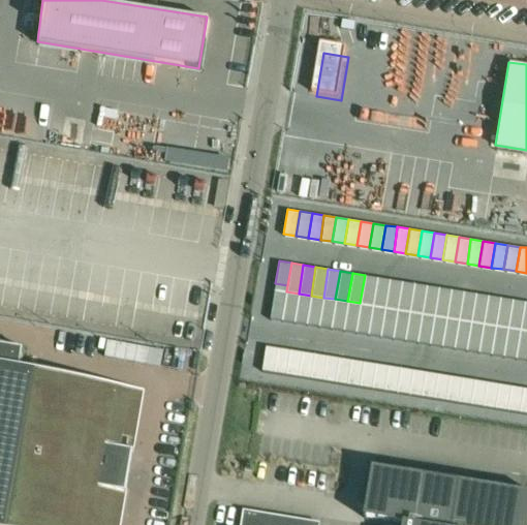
[(365,275),(360,303),(372,305),(376,277),(365,275)]
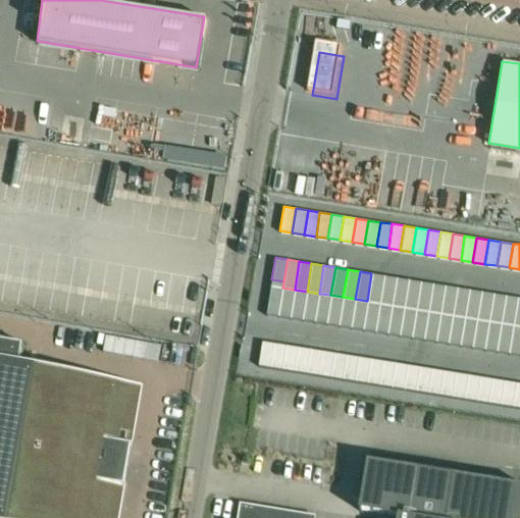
[(371,273),(367,301),(379,303),(383,275),(371,273)]
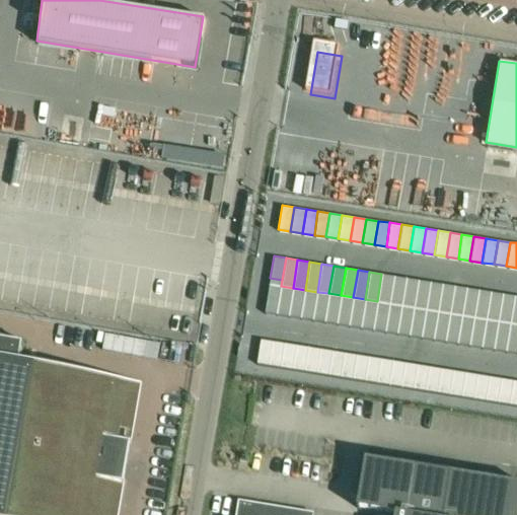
[(381,274),(377,301),(389,303),(393,276),(381,274)]
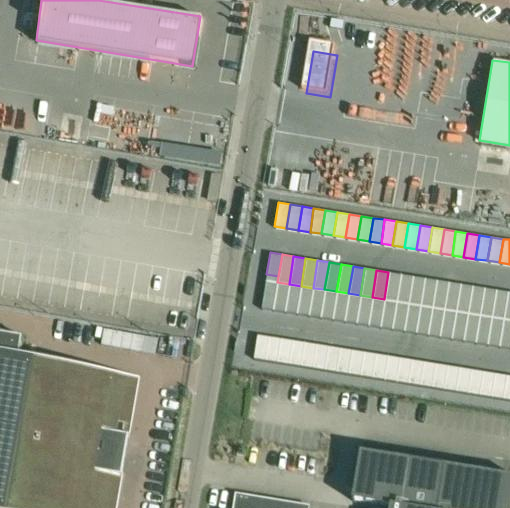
[(388,272),(384,299),(395,301),(400,273),(388,272)]
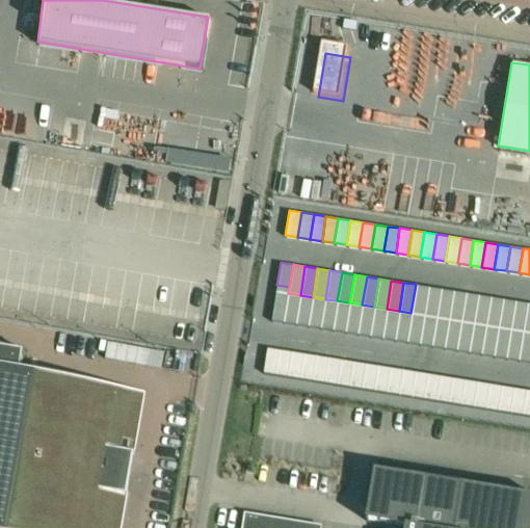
[(416,284),(411,313),(423,315),(428,286),(416,284)]
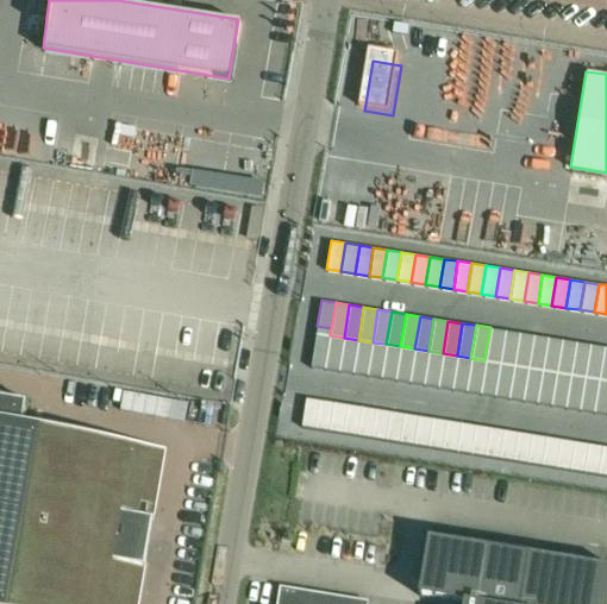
[(317,326),(314,340),(329,343),(330,335),(331,328),(317,326)]
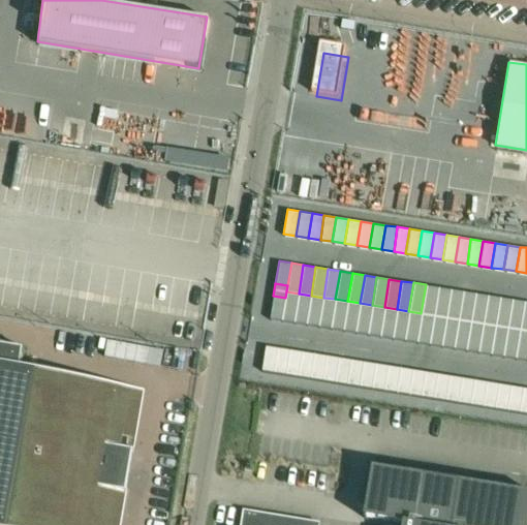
[(426,284),(421,313),(433,315),(438,286),(426,284)]
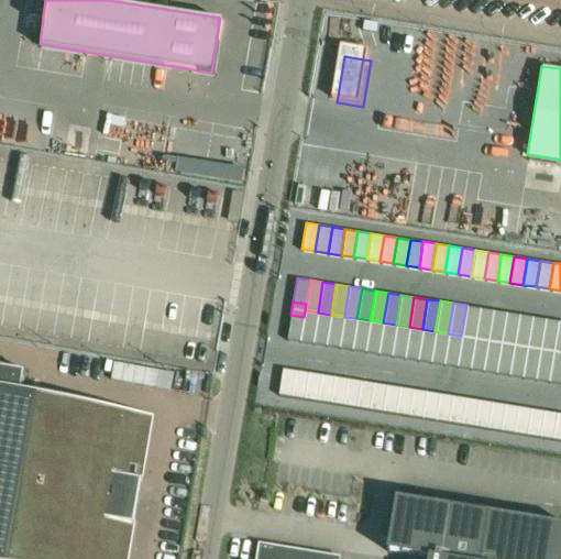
[(466,305),(461,336),(474,338),(479,307),(466,305)]
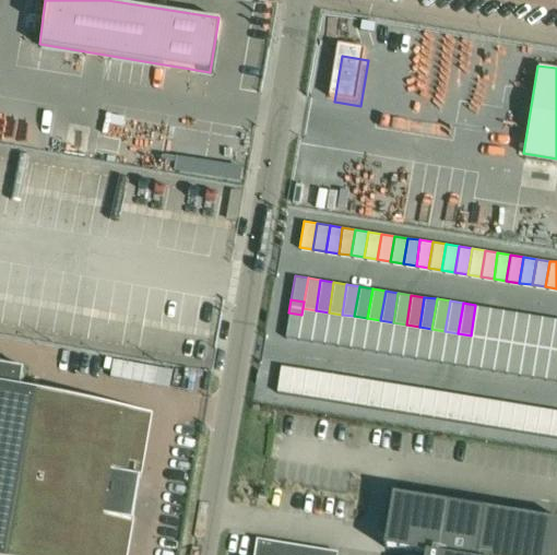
[(475,305),(471,335),(484,338),(488,307),(475,305)]
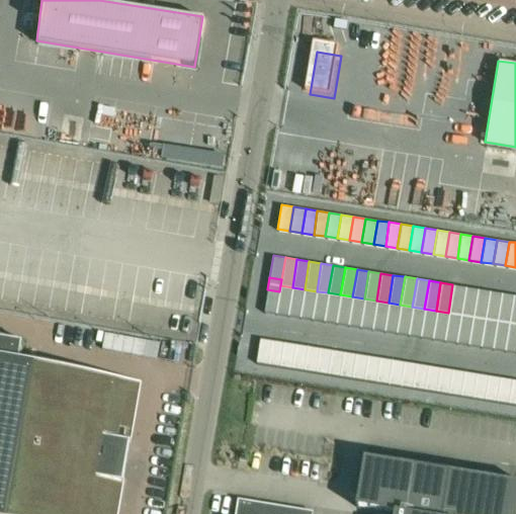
[(452,284),(448,313),(460,315),(464,286),(452,284)]
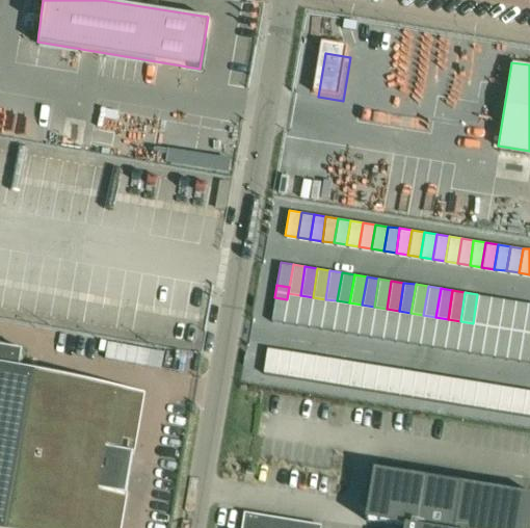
[(287,299),(284,321),(295,323),(300,295),(288,293),(287,299)]
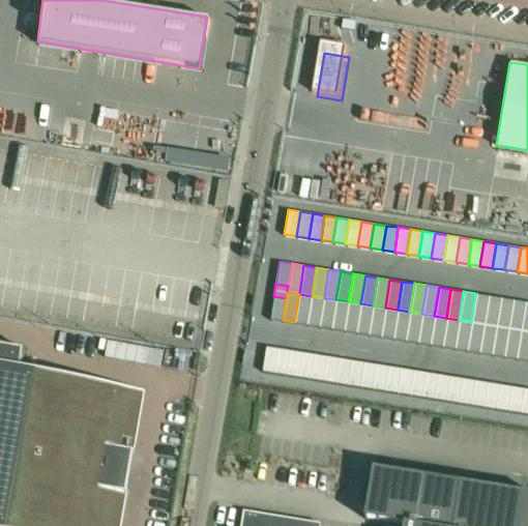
[(475,293),(471,322),(484,324),(488,295),(475,293)]
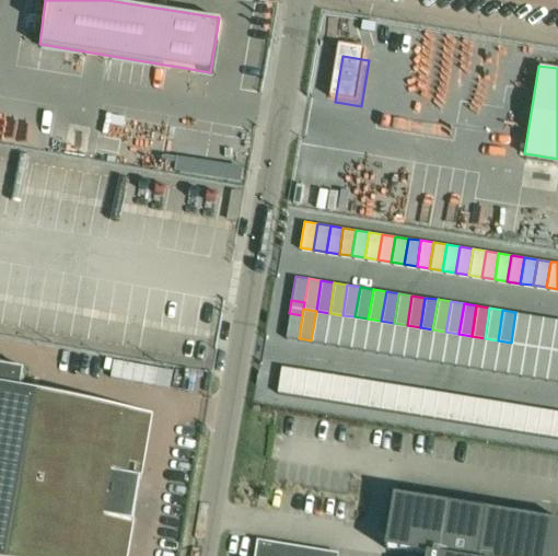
[(316,311),(311,340),(324,343),(329,313),(316,311)]
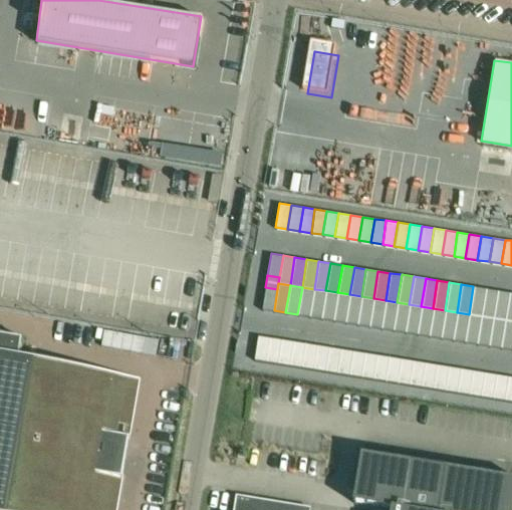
[(473,286),(469,314),(480,316),(485,288),(473,286)]
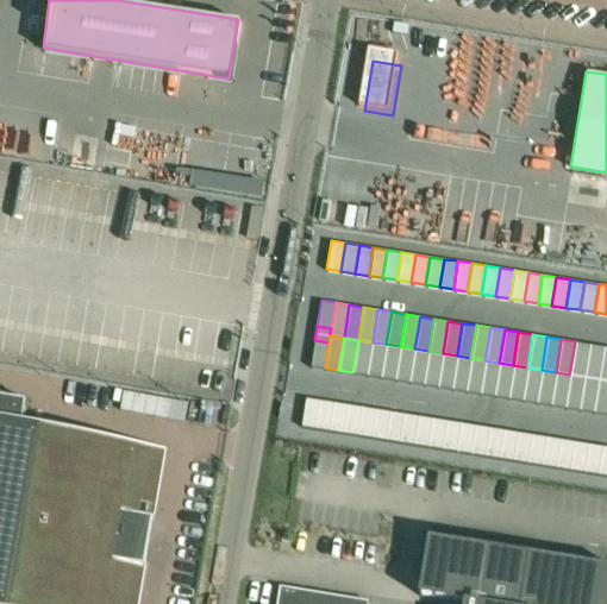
[(314,340),(311,365),(325,367),(329,343),(314,340)]
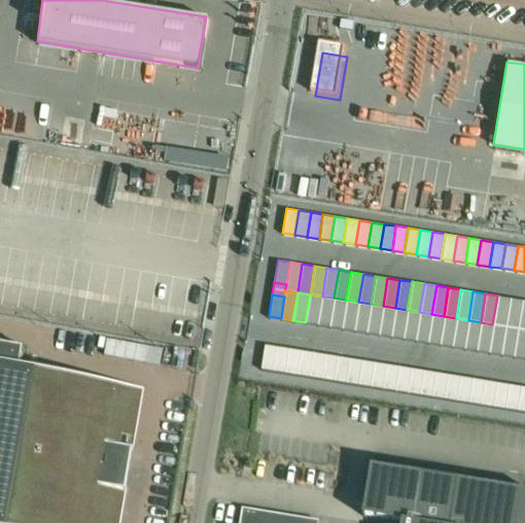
[(310,294),(305,322),(317,324),(322,297),(310,294)]
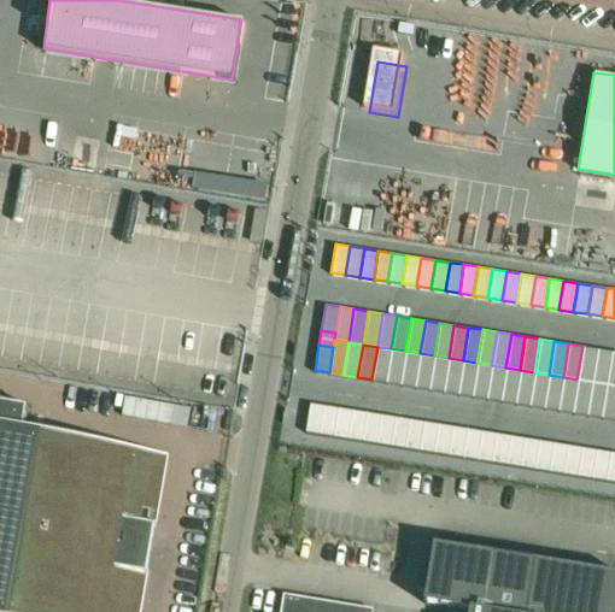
[(583,346),(577,380),(591,381),(597,348),(583,346)]
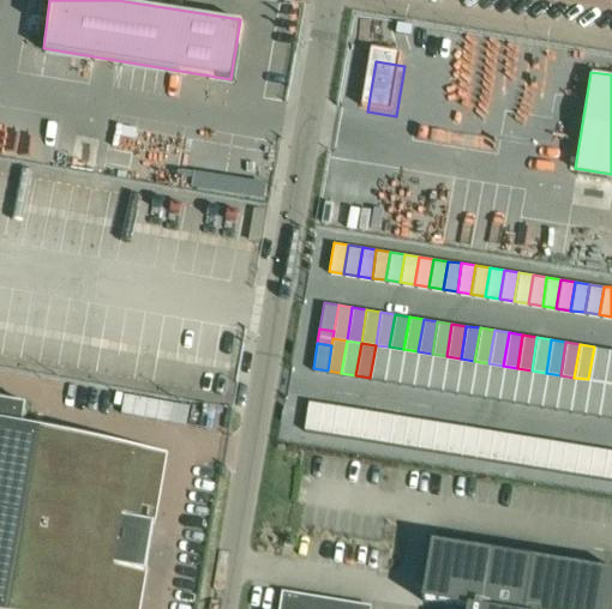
[(376,345),(370,378),(384,380),(389,347),(376,345)]
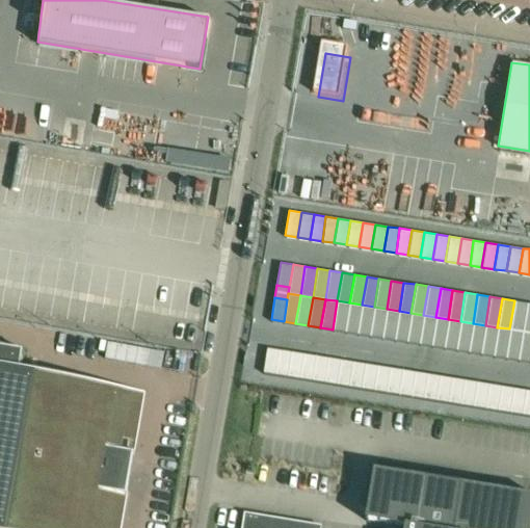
[(337,300),(333,330),(345,332),(349,302),(337,300)]
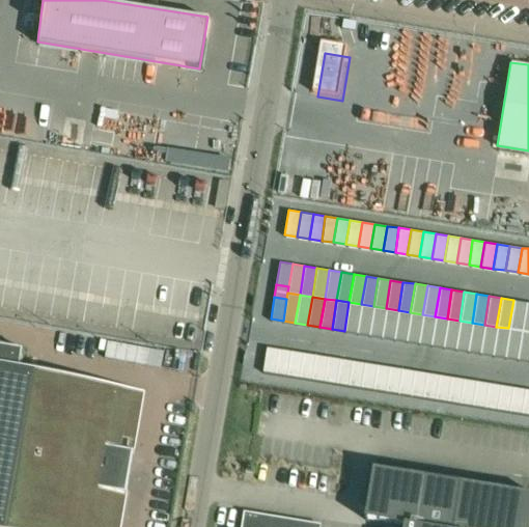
[(513,300),(508,328),(521,330),(526,302),(513,300)]
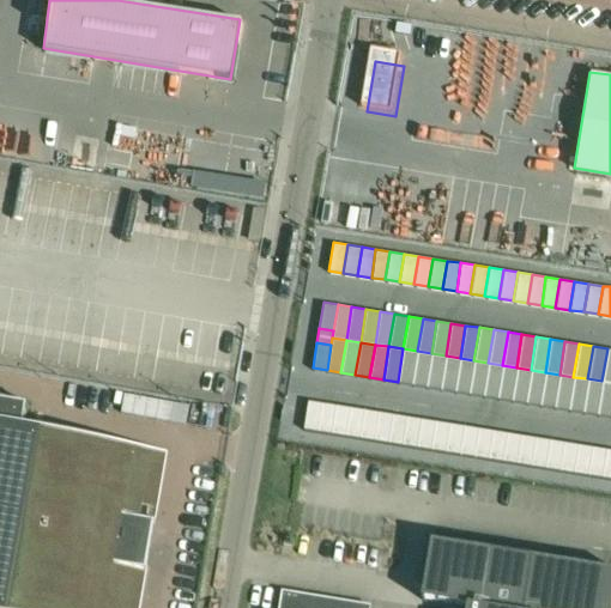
[(403,348),(398,382),(412,384),(417,351),(403,348)]
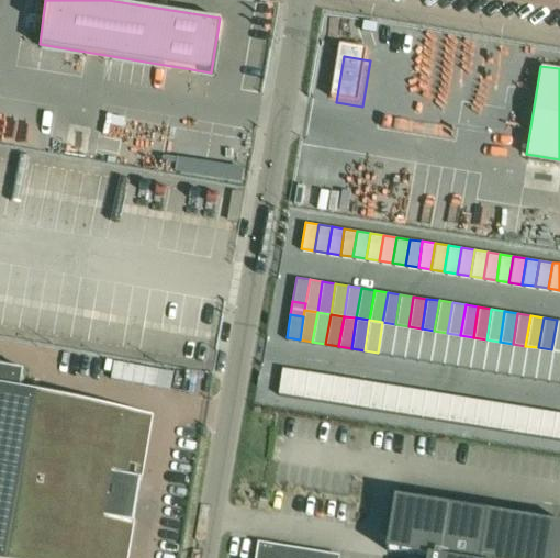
[(382,322),(378,353),(390,355),(395,324),(382,322)]
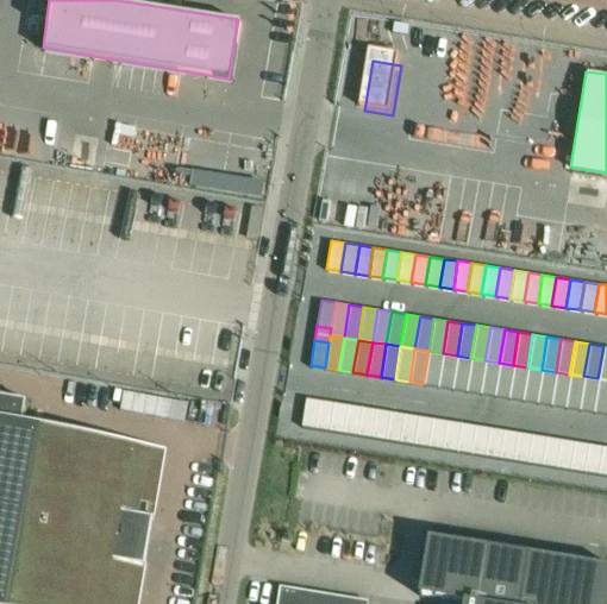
[(429,351),(423,384),(437,387),(443,353),(429,351)]
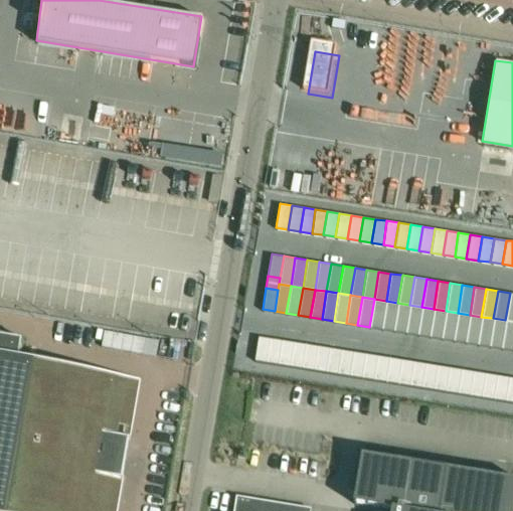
[(374,299),(369,327),(381,329),(386,301),(374,299)]
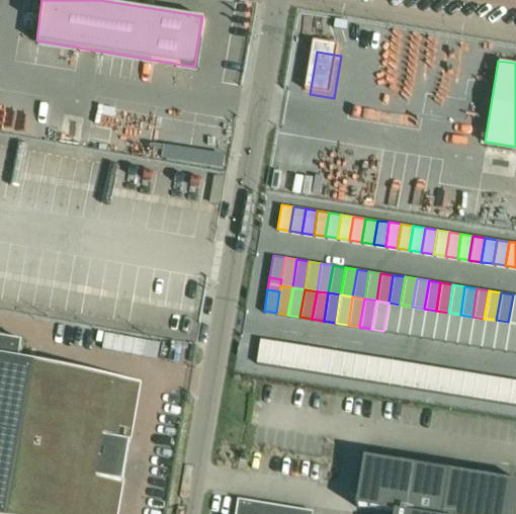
[(389,303),(383,331),(396,333),(400,305),(389,303)]
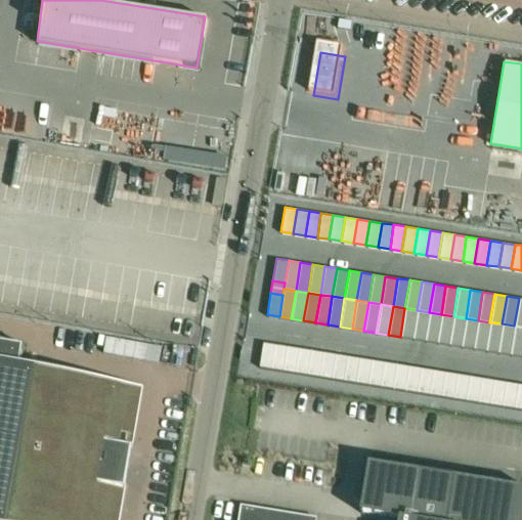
[(404,308),(400,337),(412,339),(417,310),(404,308)]
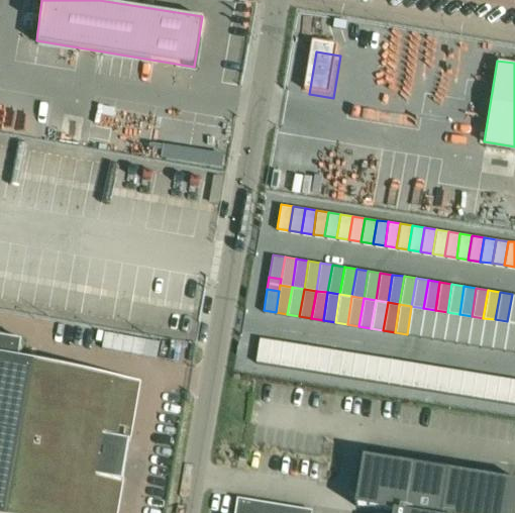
[(411,306),(407,334),(419,336),(423,308),(411,306)]
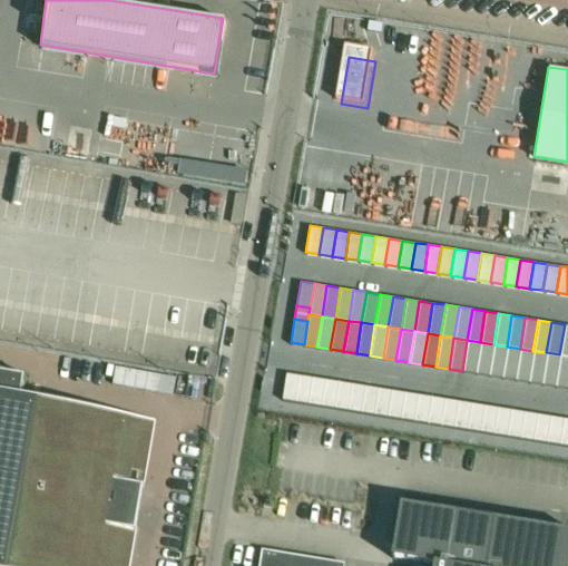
[(467,340),(462,371),(475,372),(480,342),(467,340)]
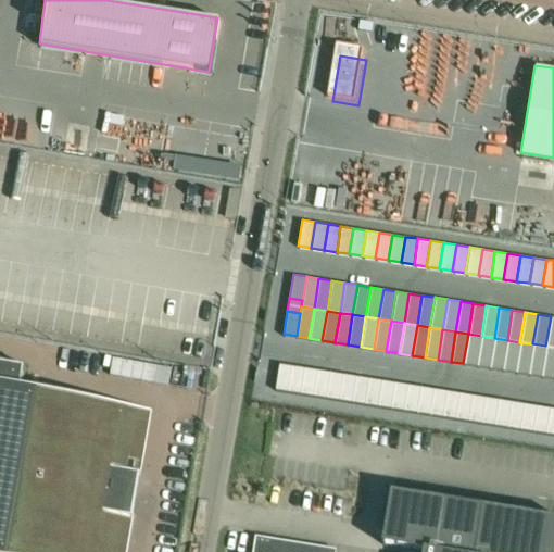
[(468,334),(463,363),(476,365),(481,336),(468,334)]
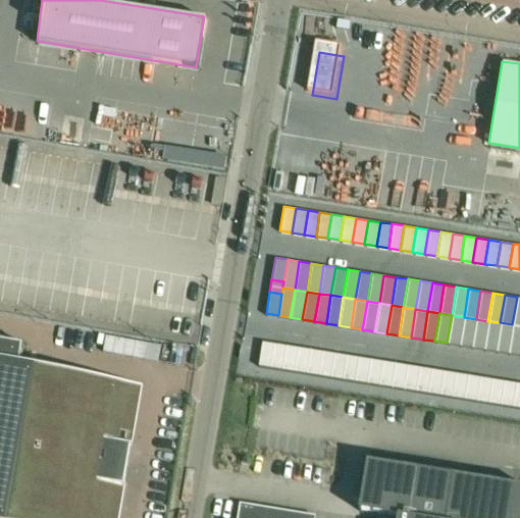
[(452,315),(447,343),(459,345),(464,317),(452,315)]
